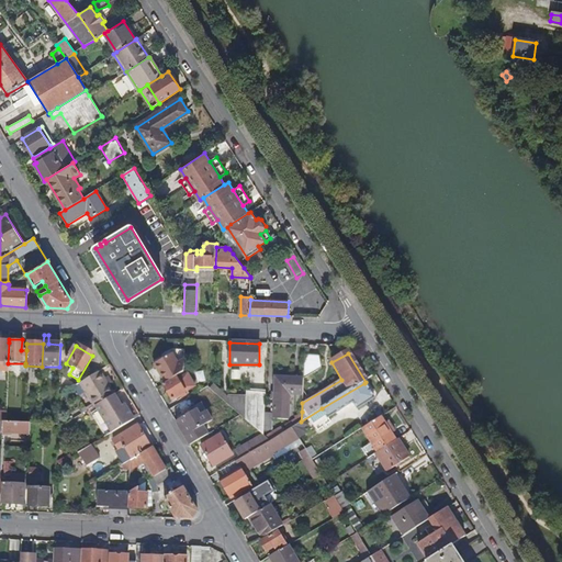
[(170,355),(153,366),(165,384),(176,379),(183,373),(183,361),(177,364),(170,355)]
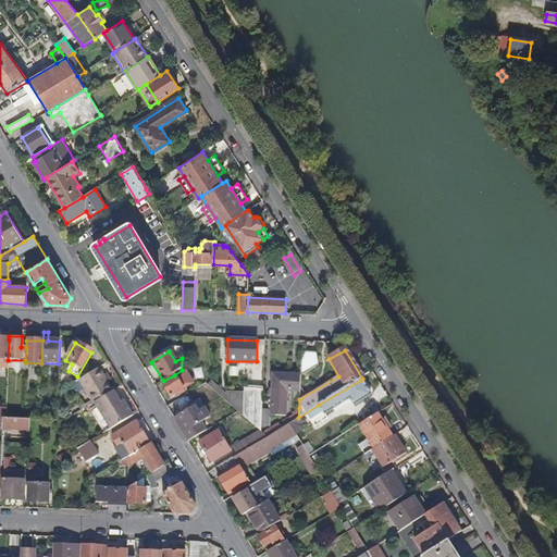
[(319,367),(317,355),(301,354),(300,376),(319,367)]
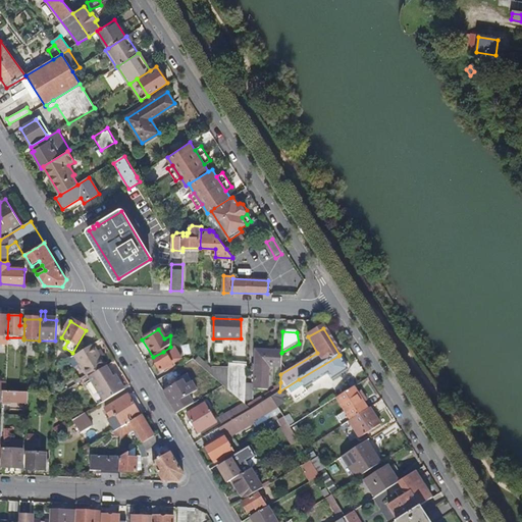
[(101,360),(97,354),(92,347),(70,359),(68,360),(73,367),(77,364),(88,379),(88,378),(106,368),(101,360)]
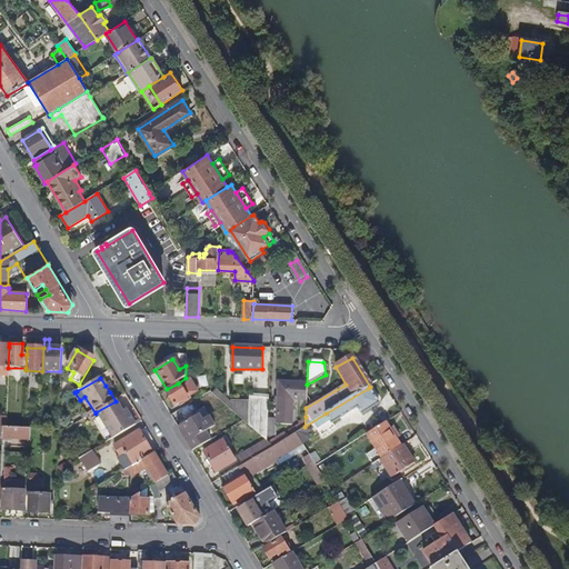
[(167,389),(165,391),(175,407),(187,399),(186,397),(196,390),(189,380),(180,387),(178,383),(167,389)]
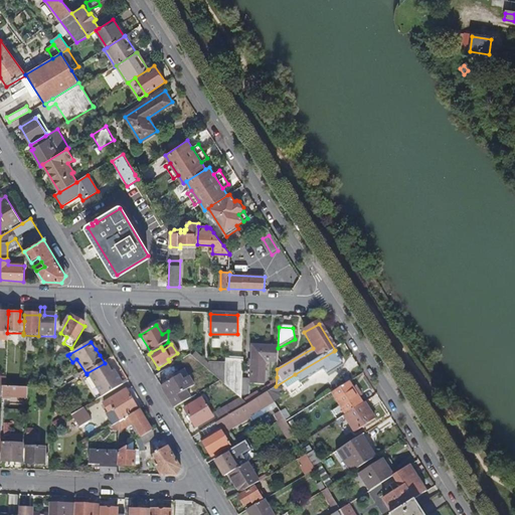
[(278,362),(278,348),(252,347),(251,366),(247,366),(247,369),(251,369),(250,385),(264,385),(265,361),(278,362)]
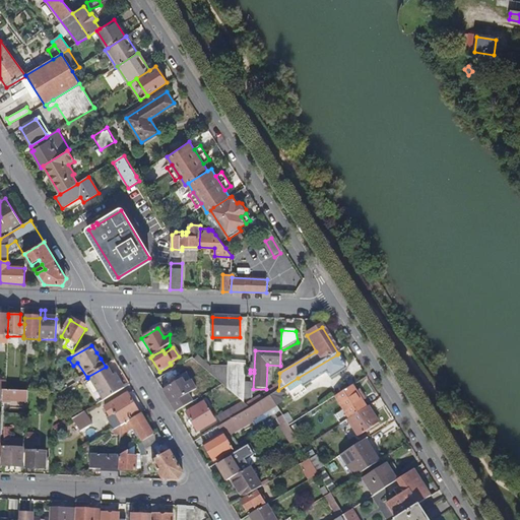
[(330,378),(346,369),(337,354),(298,378),(303,387),(327,372),(330,378)]
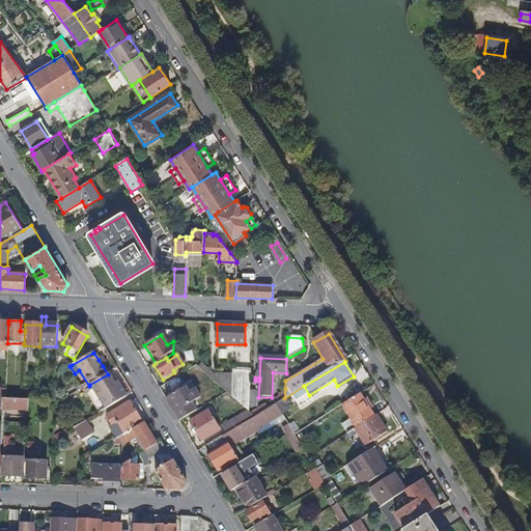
[(231,396),(249,412),(250,372),(232,371),(231,396)]
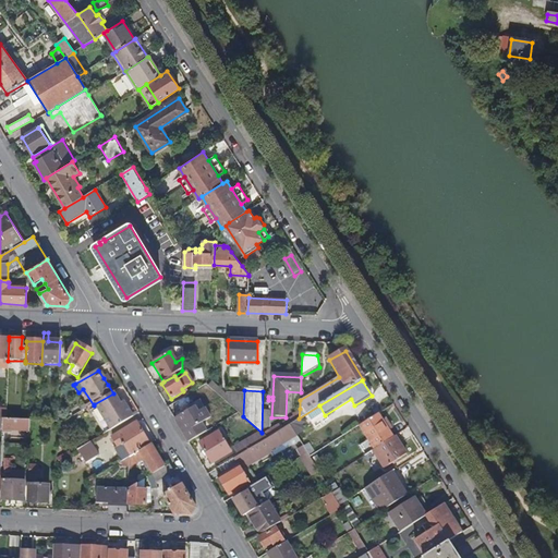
[(110,432),(133,417),(123,402),(120,404),(113,393),(94,404),(110,432)]
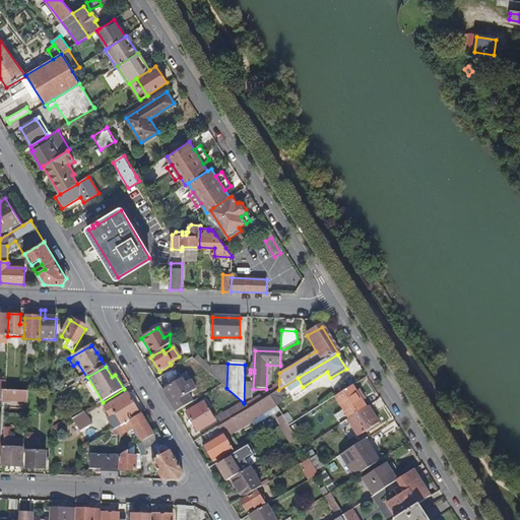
[(211,377),(225,377),(225,367),(211,367),(211,377)]
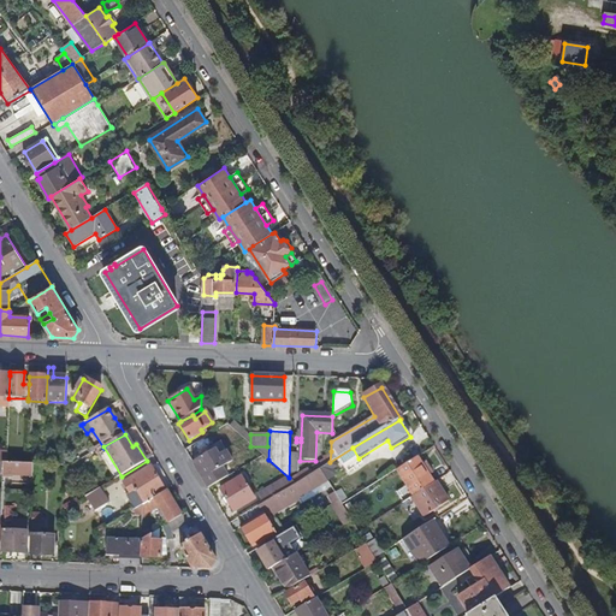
[(330,462),(331,451),(324,456),(324,458),(312,466),(315,472),(319,469),(325,466),(330,462)]
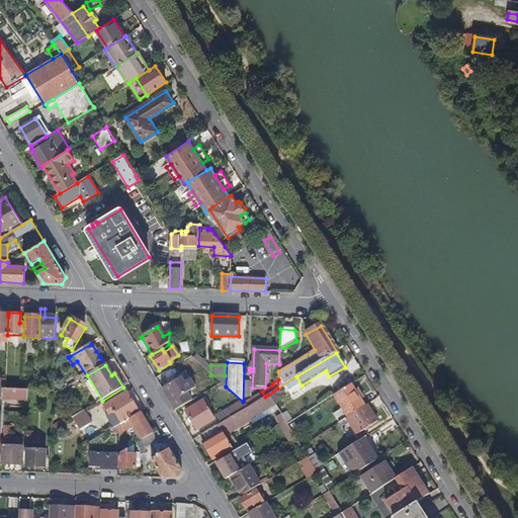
[(185,405),(180,398),(186,394),(181,385),(178,380),(162,390),(174,411),(185,405)]
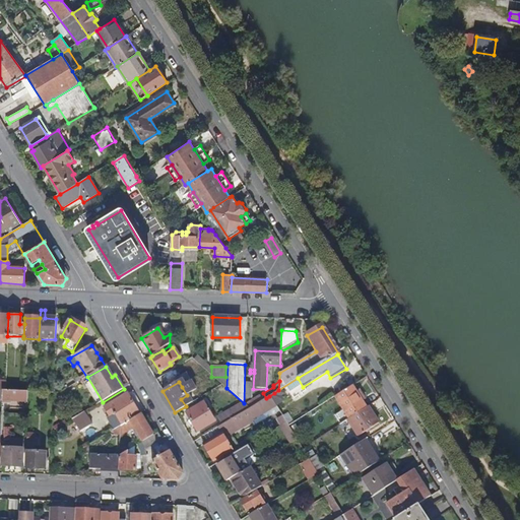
[(191,393),(186,384),(182,387),(187,395),(191,393)]
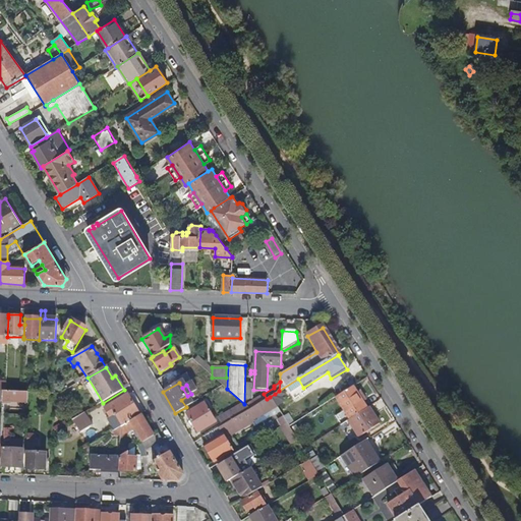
[(350,420),(367,410),(353,388),(336,398),(350,420)]
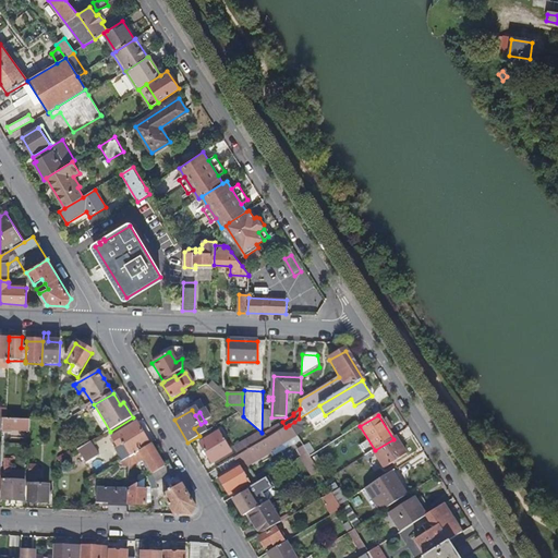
[(5,421),(2,421),(2,431),(29,433),(29,422),(23,421),(5,421)]
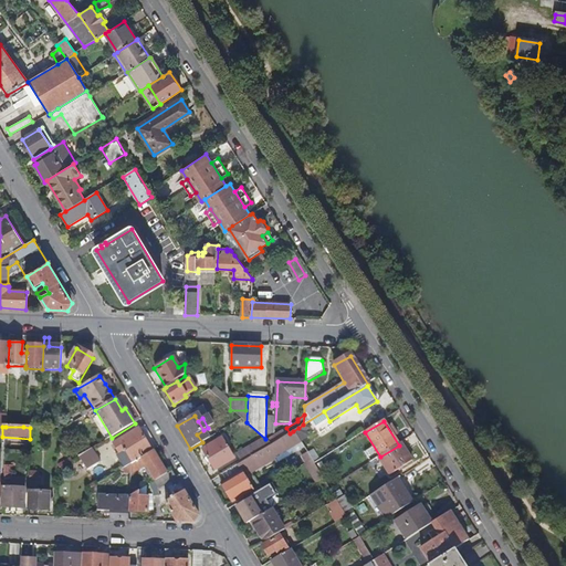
[(293,431),(299,441),(304,438),(299,428),(293,431)]
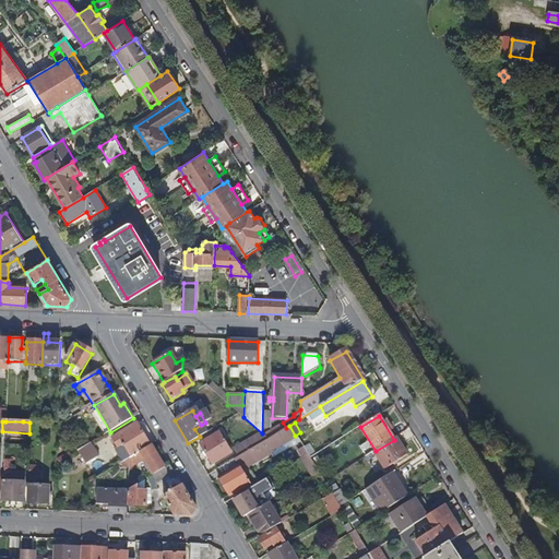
[(118,449),(115,451),(122,463),(129,459),(140,453),(150,447),(137,425),(111,440),(118,449)]
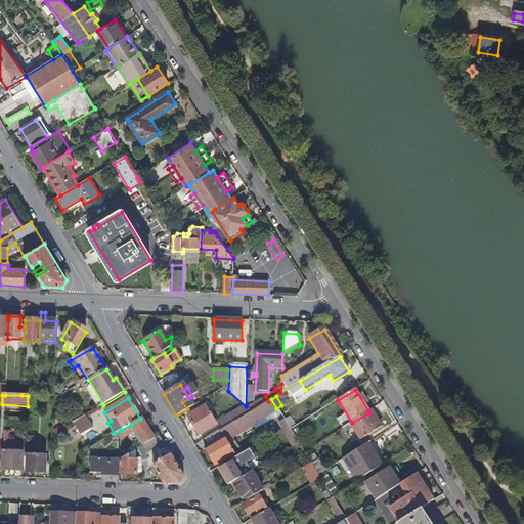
[(248,408),(252,411),(265,403),(262,398),(247,407),(248,408)]
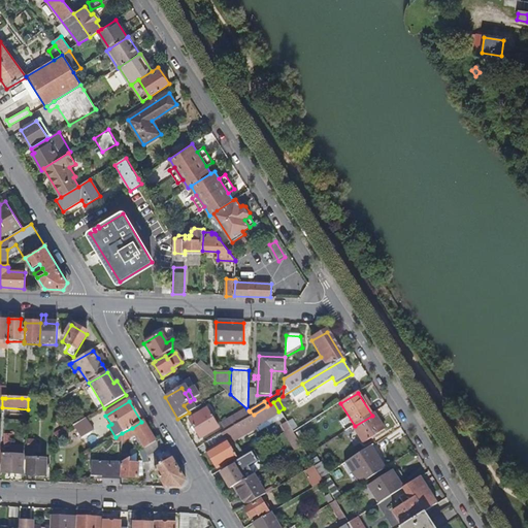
[(240,433),(242,436),(279,413),(278,411),(273,402),(270,404),(267,406),(254,415),(229,429),(203,446),(218,469),(235,458),(226,441),(240,433)]
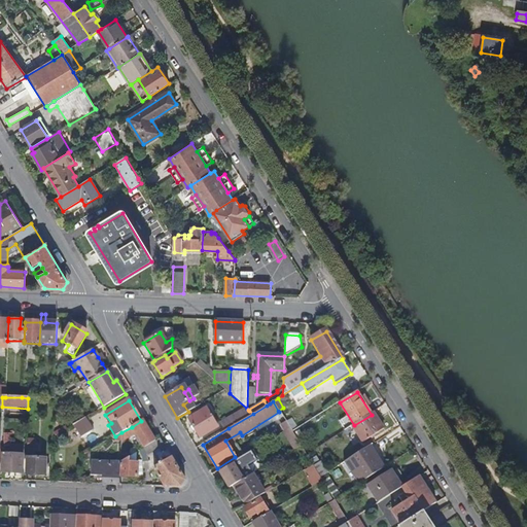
[(206,409),(188,419),(201,440),(218,428),(211,417),(212,416),(211,415),(211,416),(206,409)]
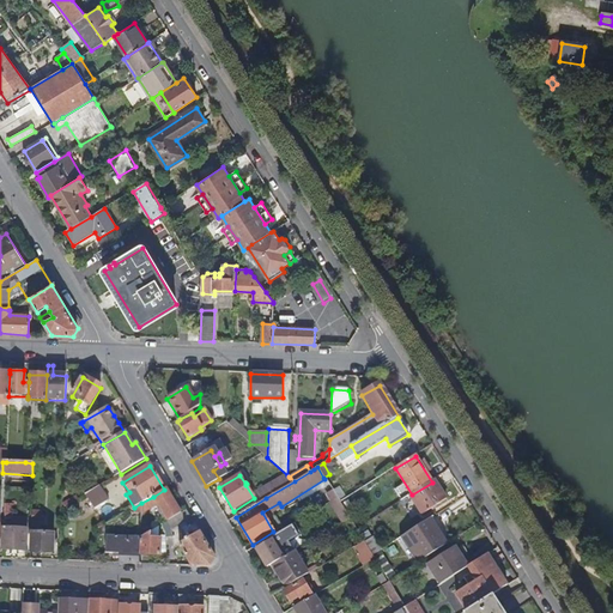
[(295,481),(290,478),(286,479),(279,485),(277,481),(261,491),(266,498),(295,481)]
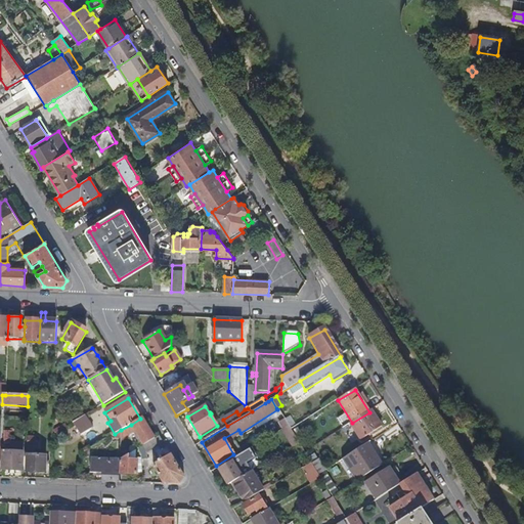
[(352,423),(350,424),(361,441),(382,428),(370,411),(369,412),(352,423)]
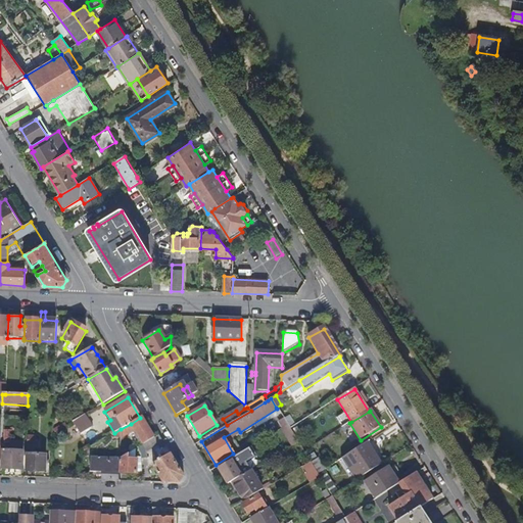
[(83,417),(82,434),(92,429),(84,416),(83,417)]
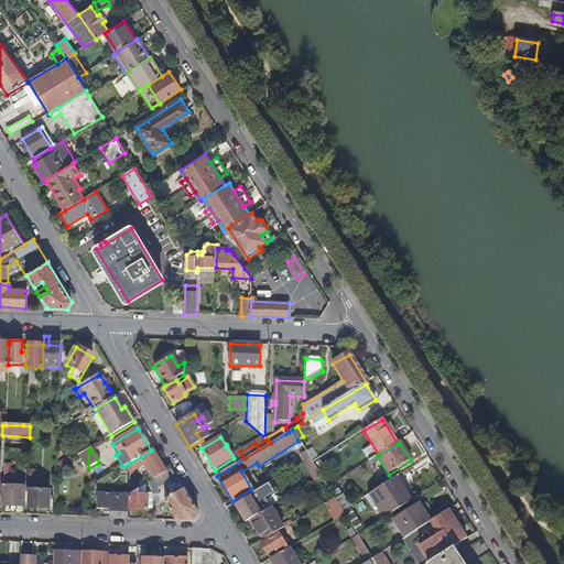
[(86,469),(88,468),(89,449),(77,456),(86,469)]
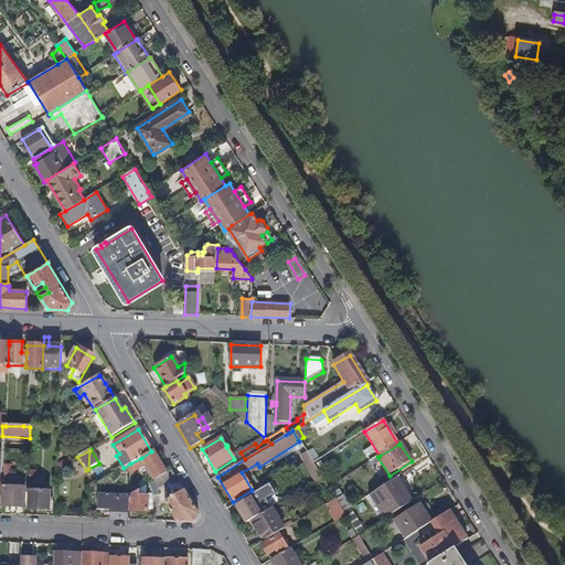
[(167,475),(152,450),(151,451),(141,458),(141,459),(146,466),(156,481),(167,475)]
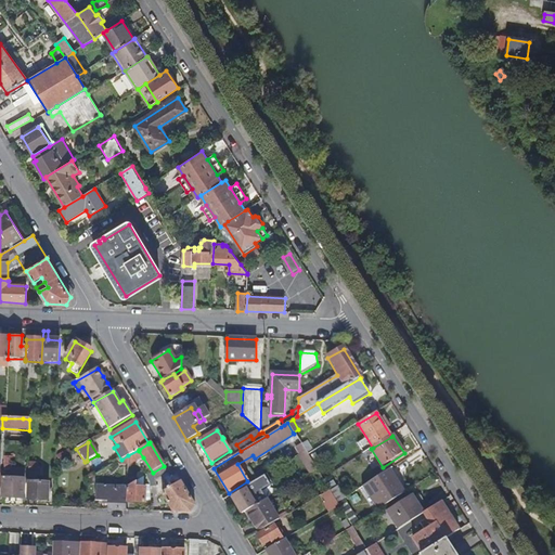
[(128,457),(128,466),(143,457),(139,451),(128,457)]
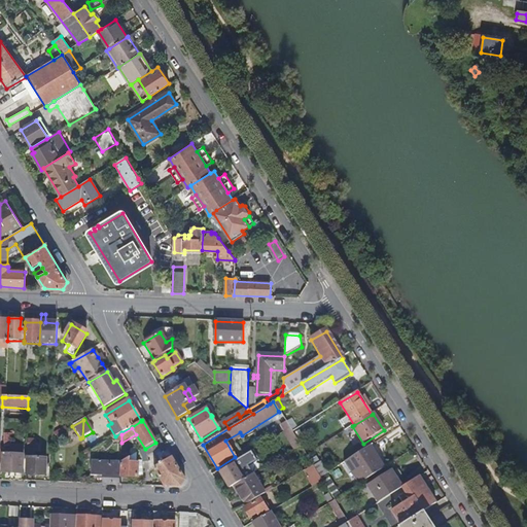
[(289,428),(285,431),(290,440),(295,437),(292,432),(289,428)]
